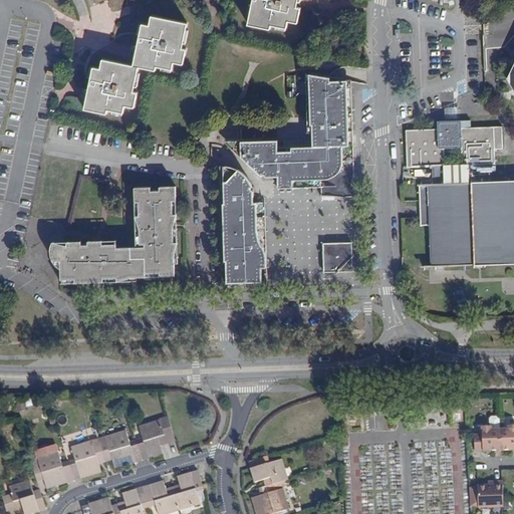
[(300,8),(296,7),(297,0),(253,0),(249,24),(270,28),(271,25),(286,28),(288,20),(298,22),(300,8)]
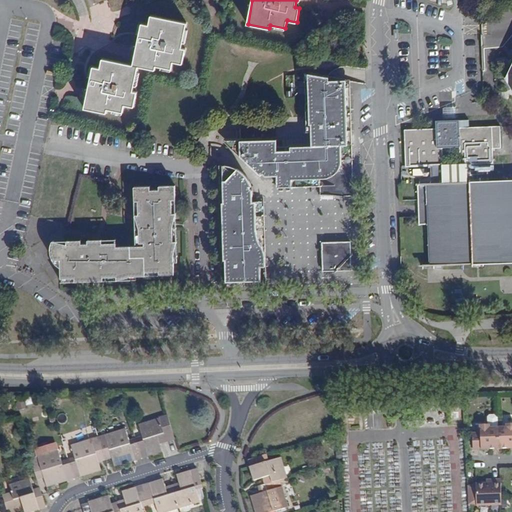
[(173,62),(182,64),(185,49),(181,49),(186,24),(151,16),(149,26),(141,24),(133,66),(137,66),(155,70),(156,66),(171,69),(173,62)]
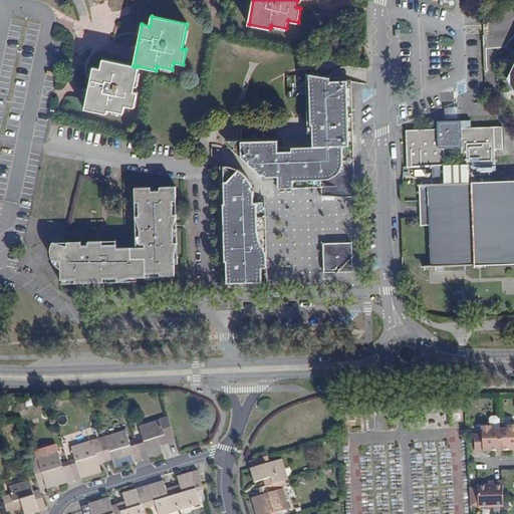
[(137,92),(133,92),(138,66),(134,66),(102,60),(100,69),(93,68),(85,108),(106,113),(107,109),(122,112),(124,105),(134,107),(137,92)]
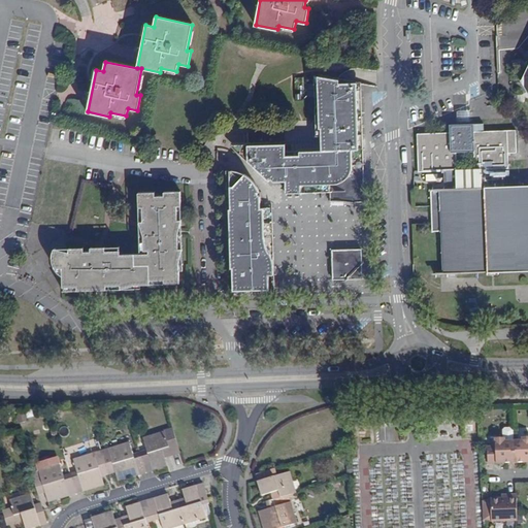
[(330,194),(363,193),(362,150),(358,150),(355,84),(319,76),(320,129),(325,129),(325,135),(321,136),(321,151),(285,152),(285,145),(269,145),(269,154),(262,154),(262,145),(248,145),(248,161),(268,182),(271,179),(274,182),(285,182),(285,188),(330,187),(330,192),(330,194)]
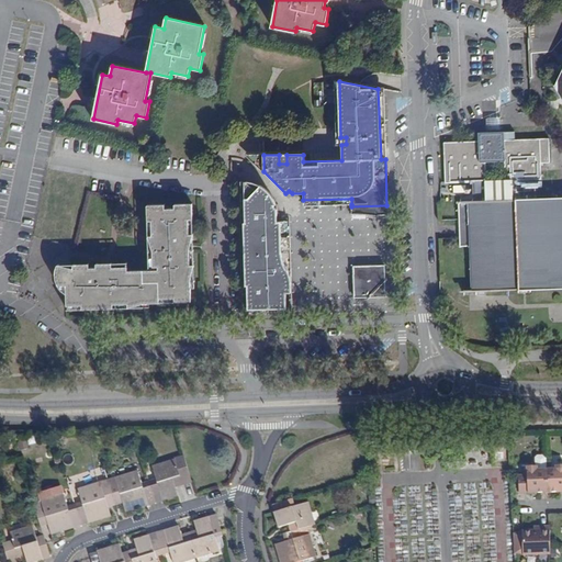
[(472,197),(461,198),(461,203),(468,203),(472,291),(561,288),(561,198),(512,201),(512,180),(541,180),(540,163),(550,163),(549,138),(504,141),(504,132),(479,133),(479,142),(445,143),(446,182),(475,182),(475,202),(472,202),(472,197)]
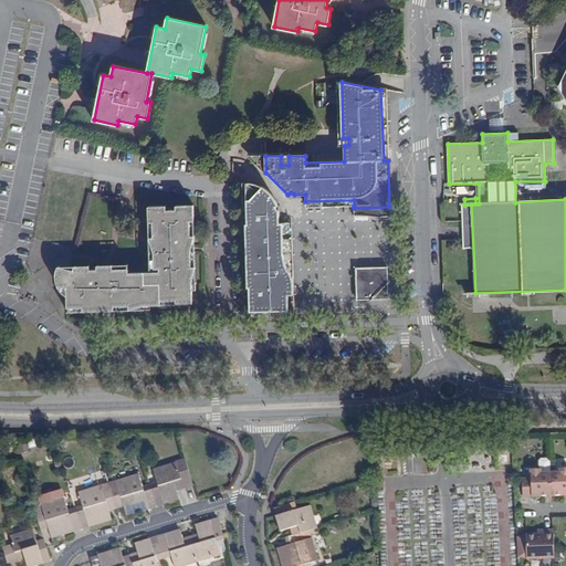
[(289,165),(289,156),(289,153),(248,154),(247,156),(265,173),(265,156),(281,156),(281,165),(289,165)]
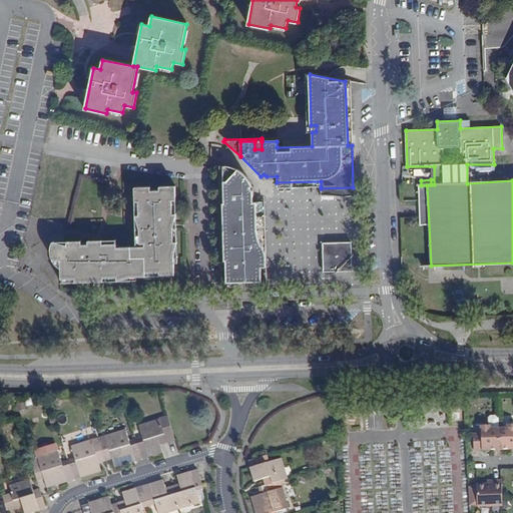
[(222,181),(225,181),(232,174),(223,166),(219,167),(220,196),(223,196),(222,181)]
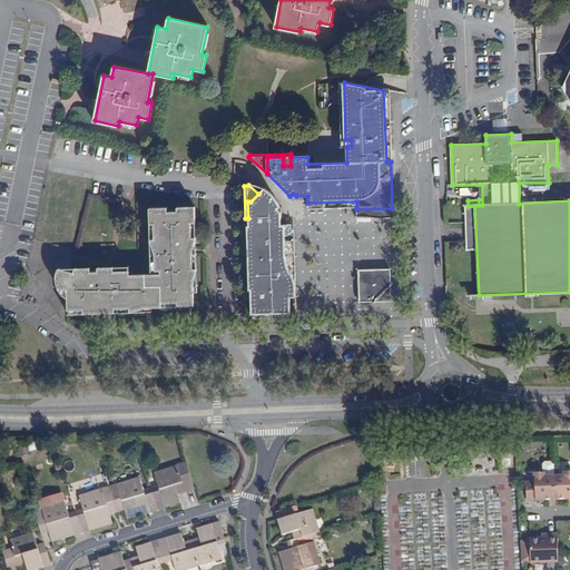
[(461,187),(462,196),(474,195),(473,186),(461,187)]
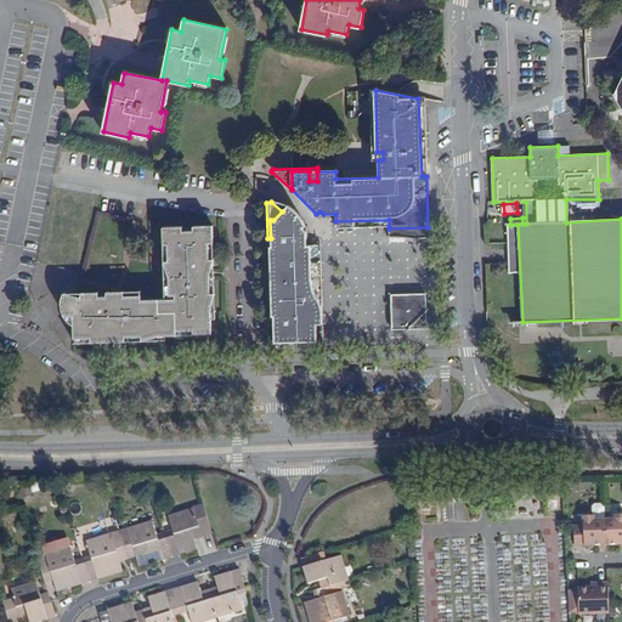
[(314,340),(314,323),(310,246),(305,246),(305,232),(304,225),(300,218),(294,210),(287,205),(282,211),(273,220),(270,220),(271,238),(277,238),(277,247),(271,247),(272,316),(280,316),(280,324),(273,324),(273,343),(314,340)]
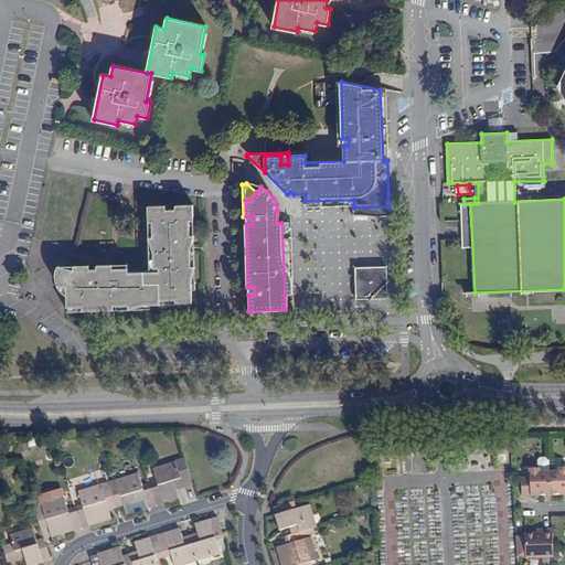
[(203,300),(202,285),(202,265),(201,248),(205,233),(201,233),(200,217),(204,217),(203,201),(187,202),(187,205),(177,205),(177,202),(158,203),(159,219),(162,219),(163,234),(159,234),(163,248),(164,269),(160,269),(138,269),(138,267),(123,267),(123,264),(107,264),(107,268),(99,268),(99,264),(83,265),(84,269),(66,265),(64,272),(65,276),(66,279),(70,284),(73,286),(74,306),(88,305),(88,309),(125,308),(124,304),(139,304),(139,307),(156,302),(160,302),(172,301),(172,297),(188,297),(188,301),(203,300)]
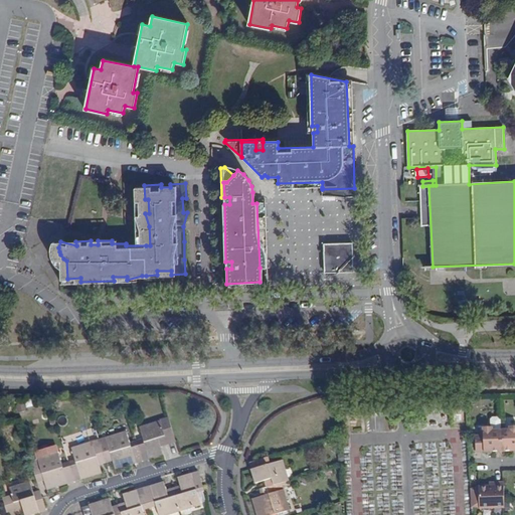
[(324,273),(353,273),(352,243),(331,243),(325,249),(323,249),(324,273)]
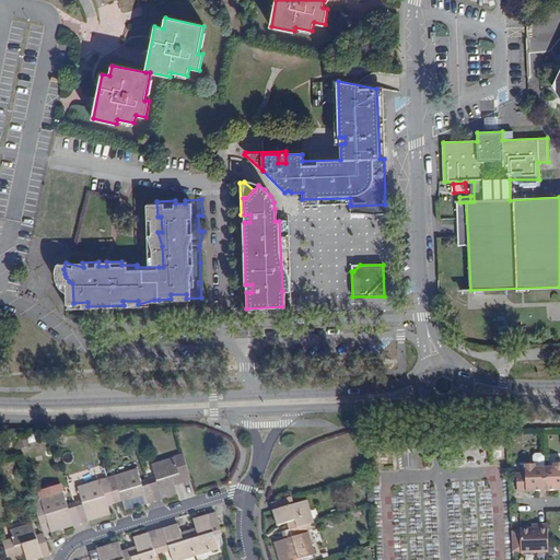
[(491,446),(503,445),(502,433),(491,434),(491,446)]
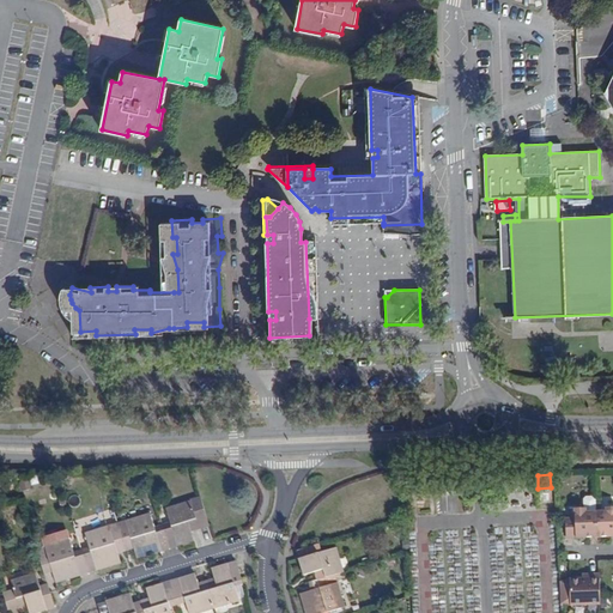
[(199,528),(210,525),(201,498),(192,502),(199,526),(199,528)]
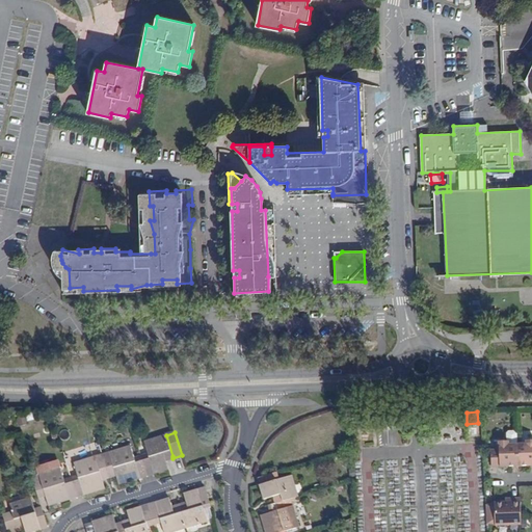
[(507,469),(519,468),(517,447),(517,435),(514,433),(508,434),(507,436),(507,444),(499,444),(500,452),(491,452),(491,469),(502,469),(502,468),(506,467),(507,469)]
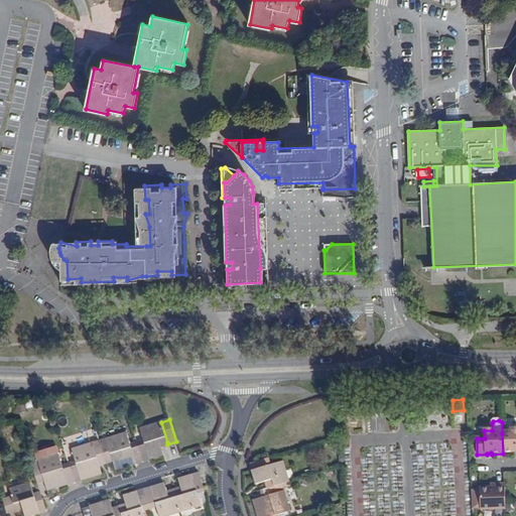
[(161,444),(167,442),(161,422),(140,428),(144,441),(138,443),(144,461),(150,459),(150,460),(164,456),(161,444)]
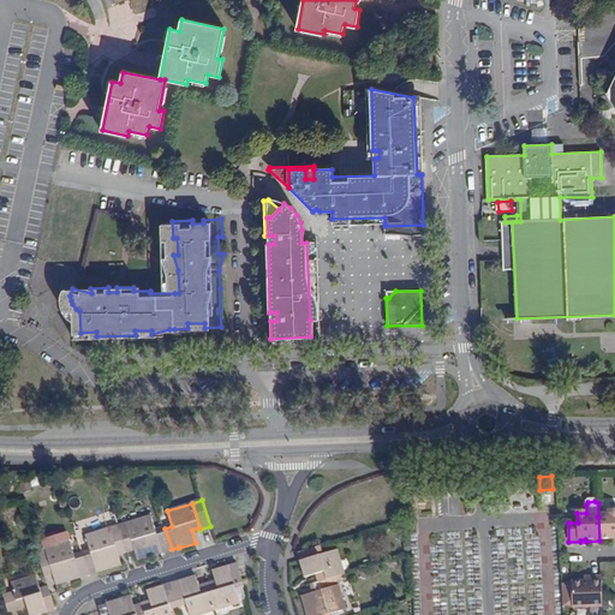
[(614,511),(608,512),(608,515),(598,517),(599,541),(614,541),(614,539),(614,538),(614,511)]
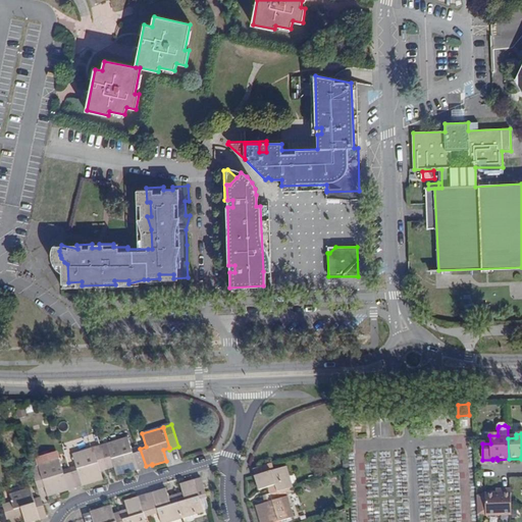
[(139,468),(146,466),(140,449),(133,451),(128,437),(101,446),(106,461),(113,459),(117,475),(139,469),(139,468)]
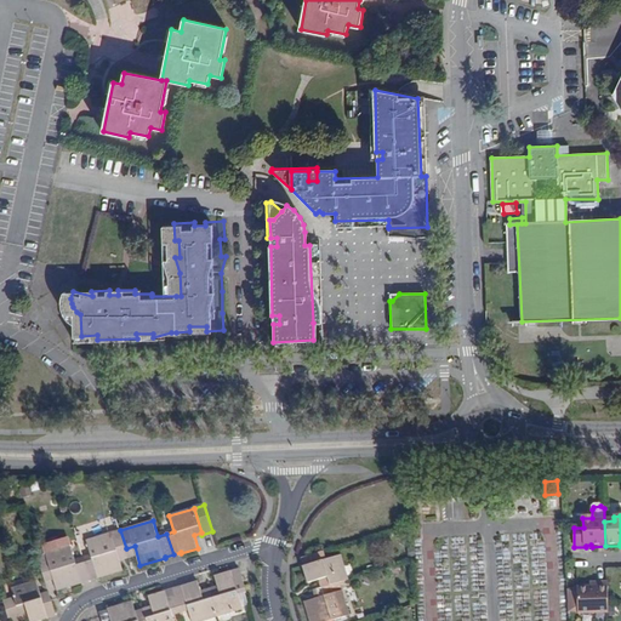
[(123,571),(119,559),(118,552),(126,548),(120,530),(87,540),(92,556),(84,558),(91,580),(98,577),(100,579),(123,571)]
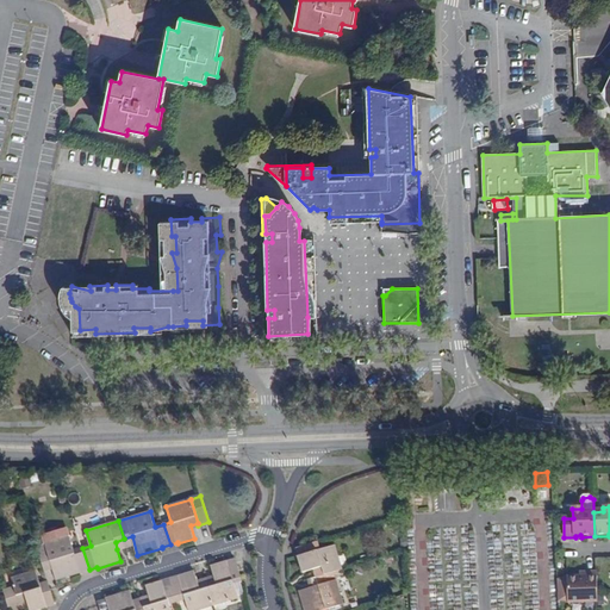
[(60,540),(70,536),(67,527),(56,530),(60,540)]
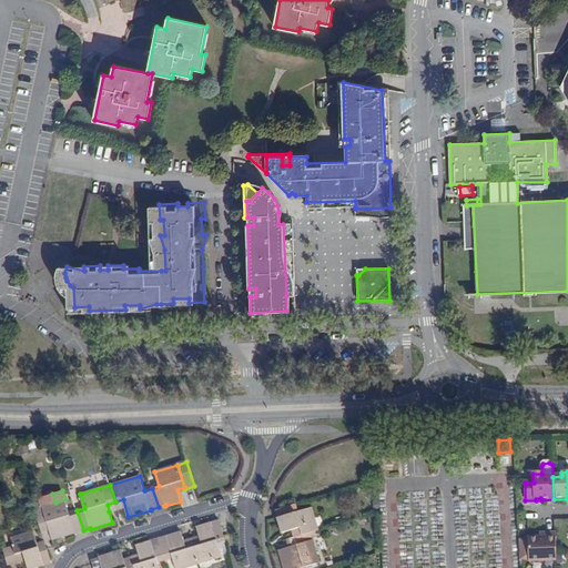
[(52,540),(75,534),(75,533),(83,530),(77,510),(70,513),(66,499),(56,503),(34,508),(41,528),(48,527),(52,540)]
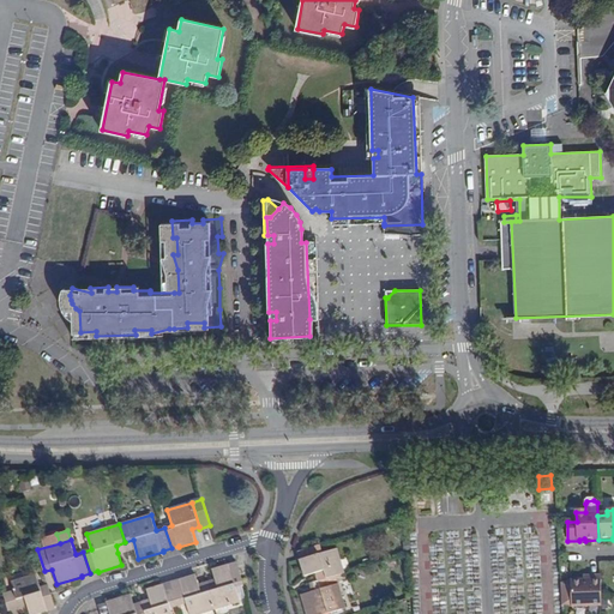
[(320,581),(336,576),(345,573),(337,548),(323,553),(320,546),(299,552),(301,559),(300,560),(305,577),(318,572),(320,581)]
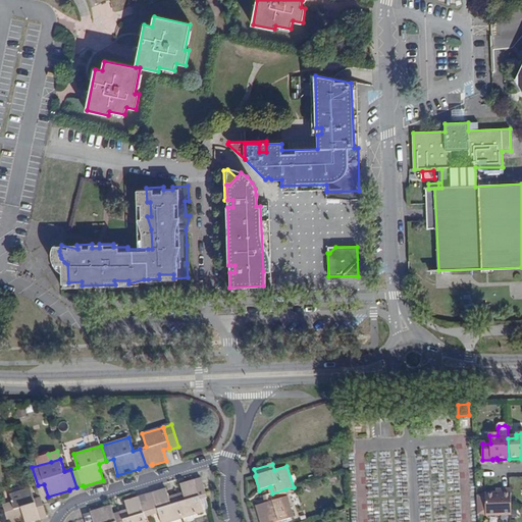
[(184,518),(204,512),(201,500),(208,498),(202,478),(195,481),(195,480),(180,484),(184,496),(177,498),(184,518)]
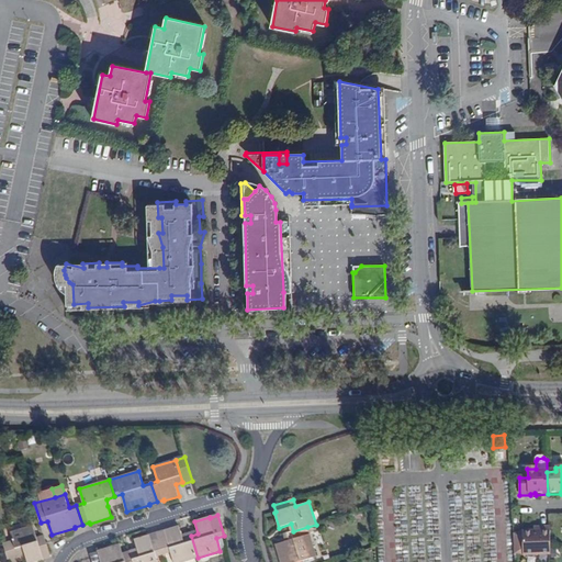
[(43,559),(52,557),(47,543),(45,538),(37,540),(33,526),(11,532),(13,541),(18,555),(25,553),(27,561),(38,561),(44,561),(43,559)]
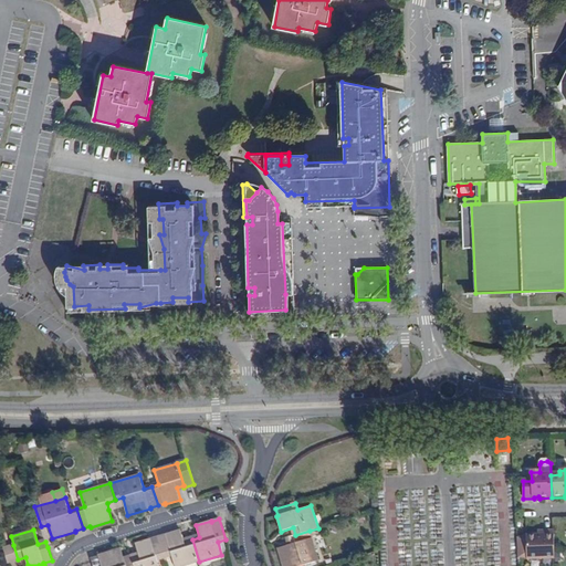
[(175,565),(185,565),(199,562),(192,540),(185,542),(181,530),(166,534),(166,535),(159,537),(165,557),(173,555),(175,565)]
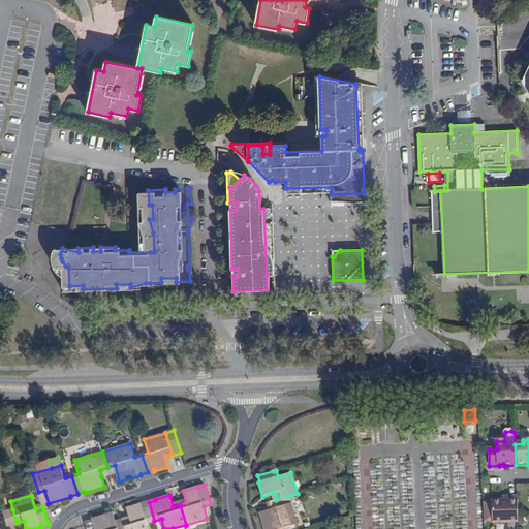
[(285,528),(299,524),(289,496),(276,500),(274,501),(268,503),(270,510),(259,514),(263,528),(285,528)]
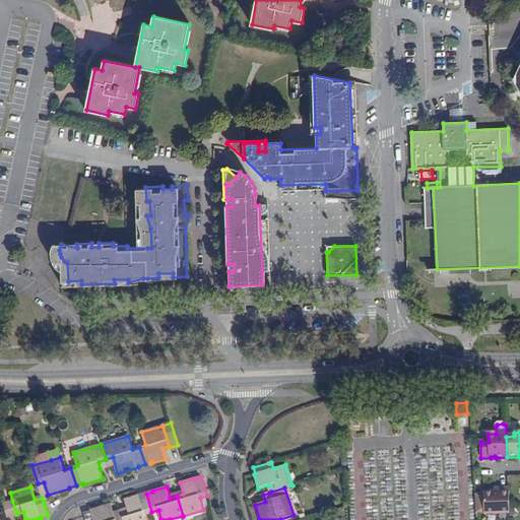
[(484,516),(510,515),(510,509),(509,490),(500,490),(500,492),(495,492),(495,494),(483,494),(484,516)]
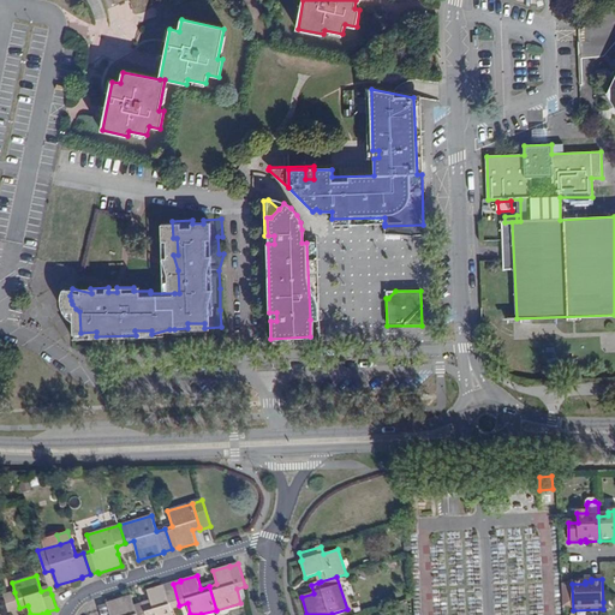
[(173,614),(171,608),(179,605),(173,584),(165,586),(165,585),(147,591),(151,604),(144,607),(145,614),(173,614)]
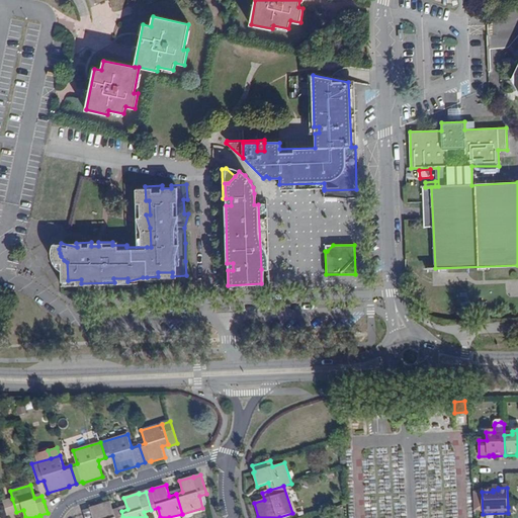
[(16,513),(16,512),(12,499),(3,502),(7,515),(16,513)]
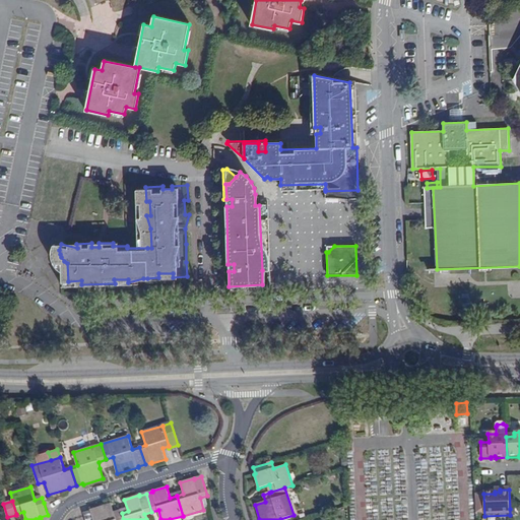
[(123,519),(122,513),(121,511),(114,513),(111,504),(90,510),(90,511),(84,513),(85,519),(123,519)]
